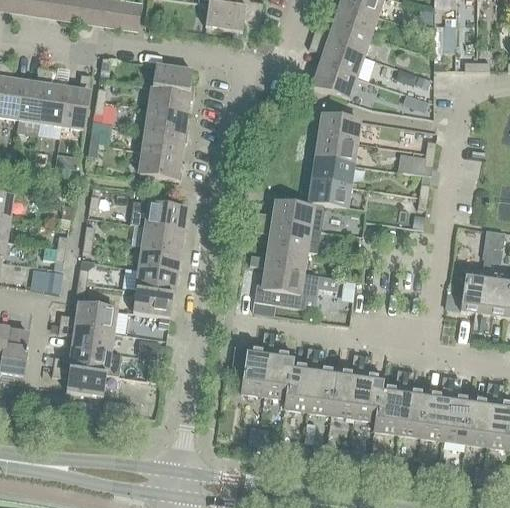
[(18,9),(19,0),(4,0),(3,6),(18,9)]
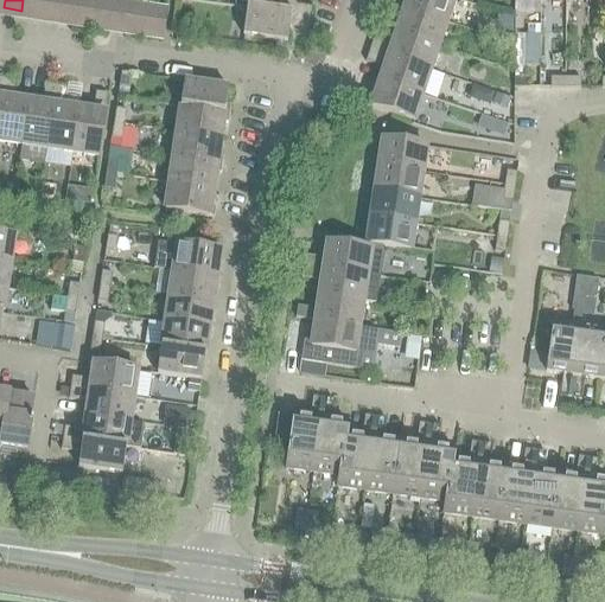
[(23,0),(21,11),(39,13),(42,0),(23,0)]
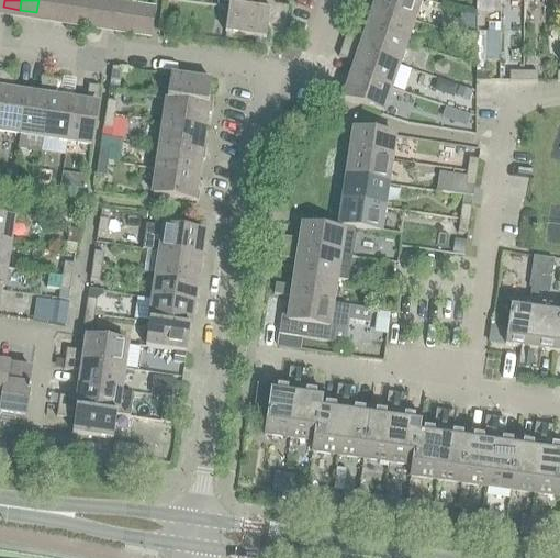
[(290,3),(288,3),(271,0),(231,0),(230,4),(288,14),(290,3)]
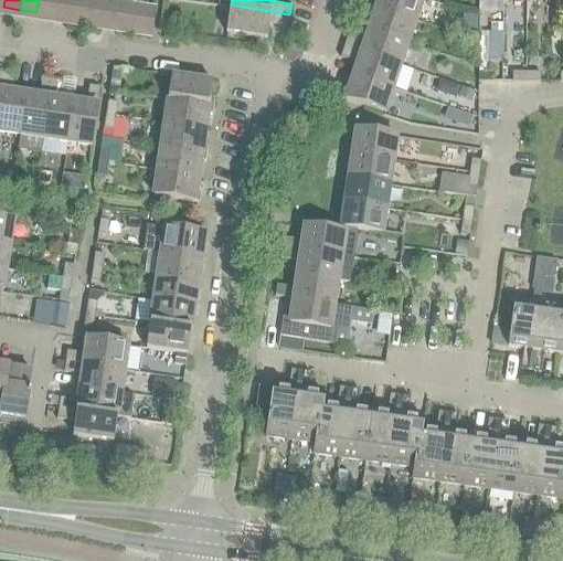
[(409,41),(416,18),(363,0),(360,0),(357,9),(373,14),(370,28),(409,41)]
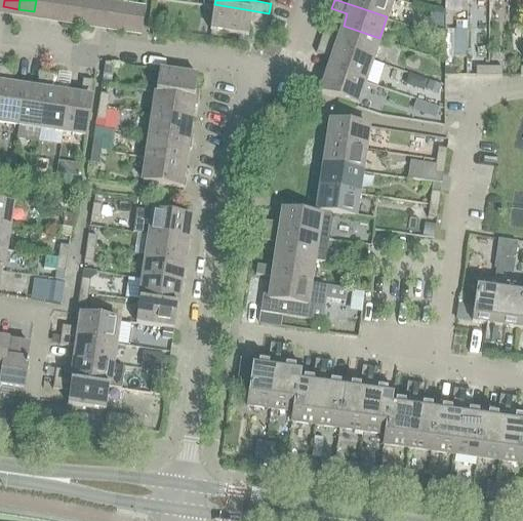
[(387,16),(392,0),(337,0),(387,16)]
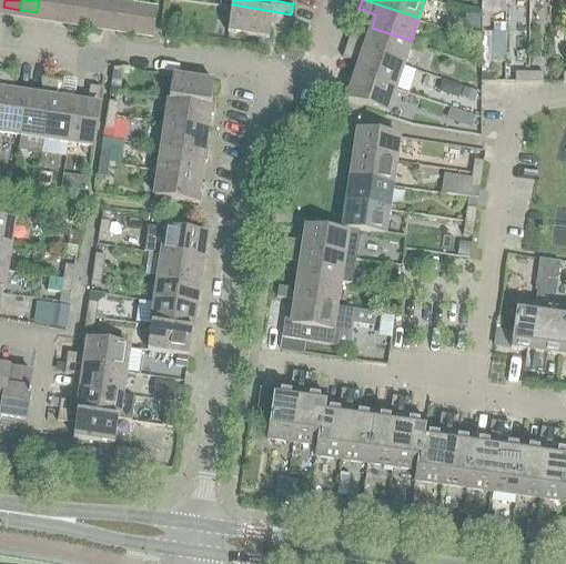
[(86,20),(88,6),(71,3),(69,18),(86,20)]
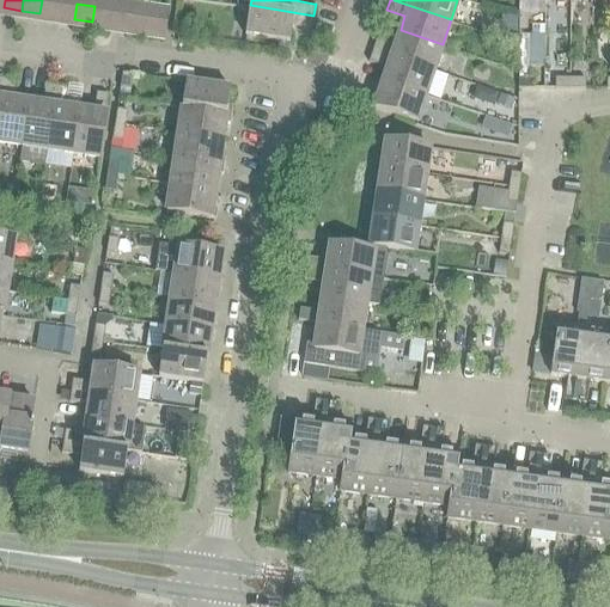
[(313,16),(250,5),(246,32),(291,38),(293,23),(312,26),(313,16)]
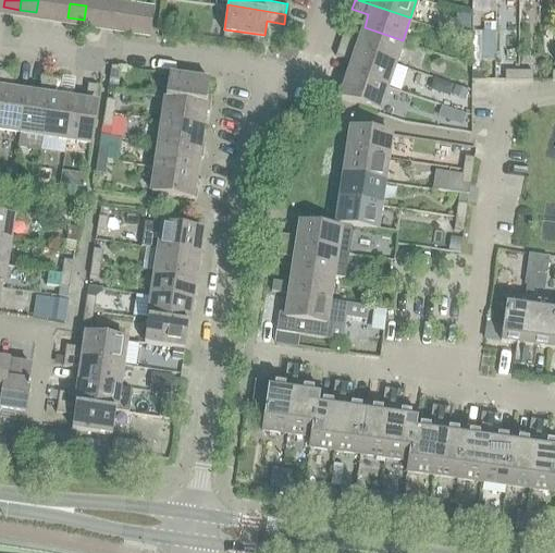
[(102,9),(86,5),(84,20),(100,22),(102,9)]
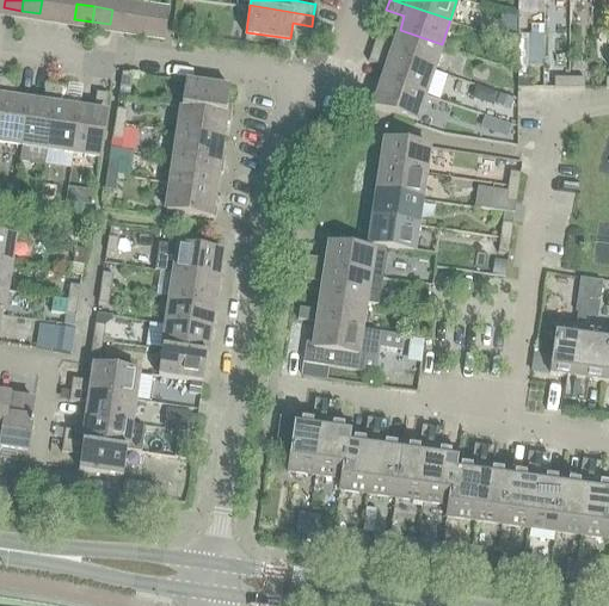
[(146,30),(164,32),(166,17),(148,14),(146,30)]
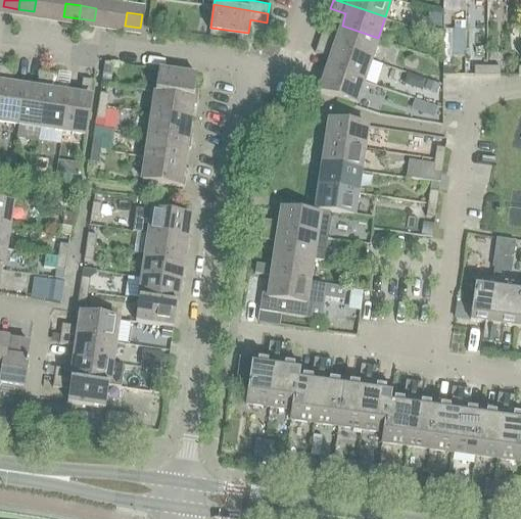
[(319,41),(371,58),(378,38),(342,26),(338,37),(322,32),(319,41)]
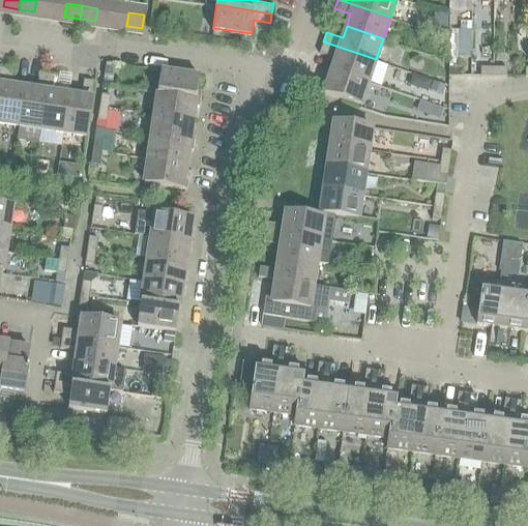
[(473,54),(473,27),(459,27),(458,54),(473,54)]
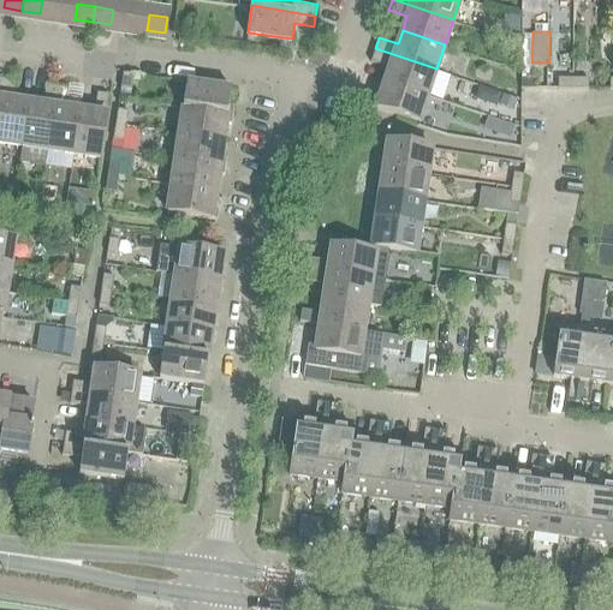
[(428,94),(436,69),(375,48),(372,59),(391,65),(386,79),(428,94)]
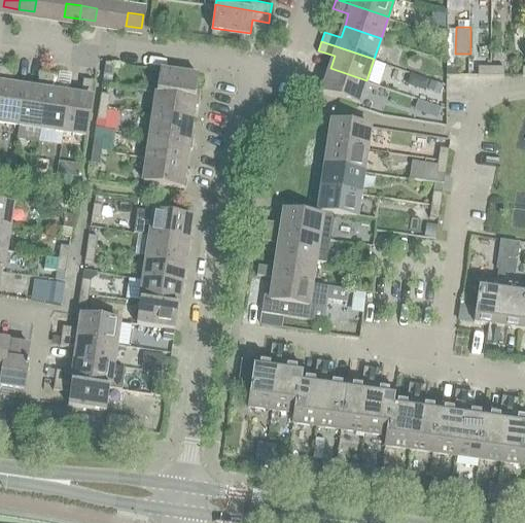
[(106,60),(104,73),(113,74),(115,62),(106,60)]
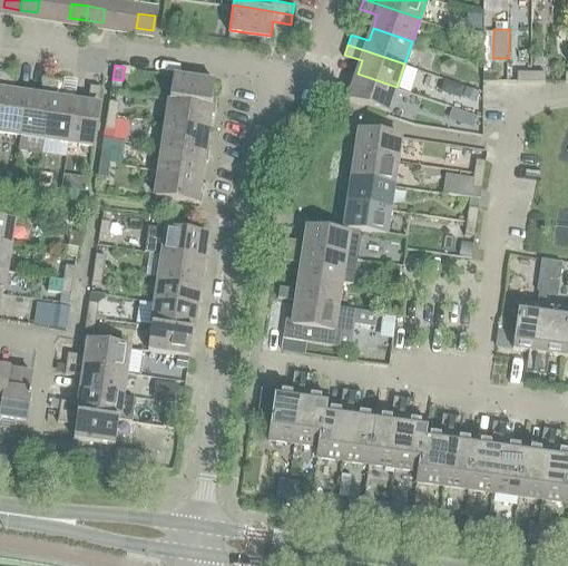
[(483,79),(498,79),(498,69),(483,69),(483,79)]
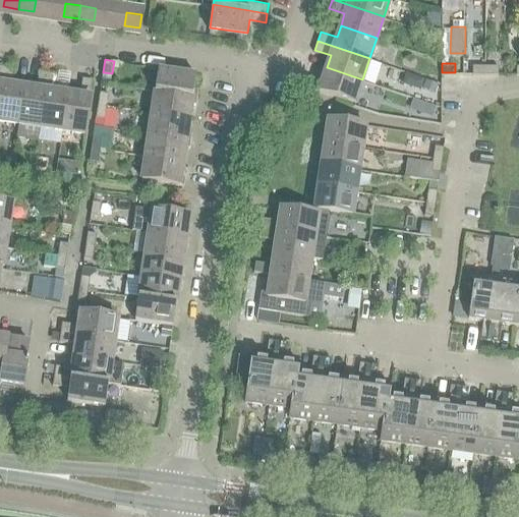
[(485,72),(485,64),(473,63),(473,72),(485,72)]
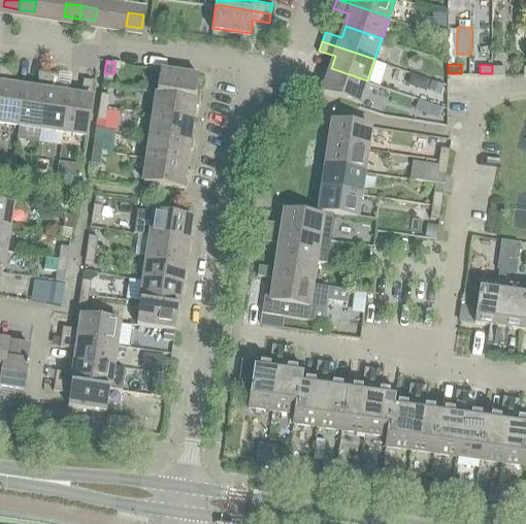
[(0,120),(19,124),(25,86),(12,84),(15,67),(5,65),(0,100),(0,120)]
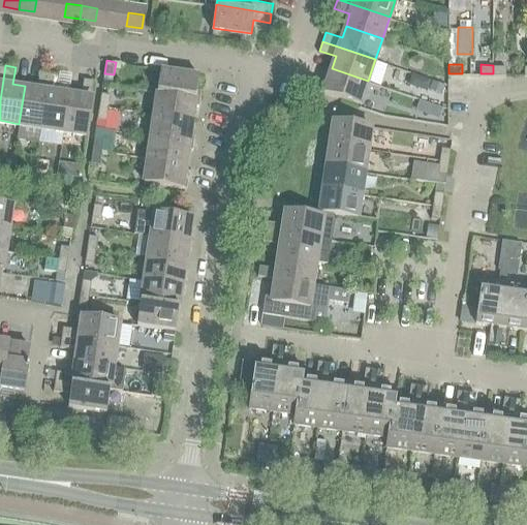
[(493,73),(506,74),(506,65),(493,65),(493,73)]
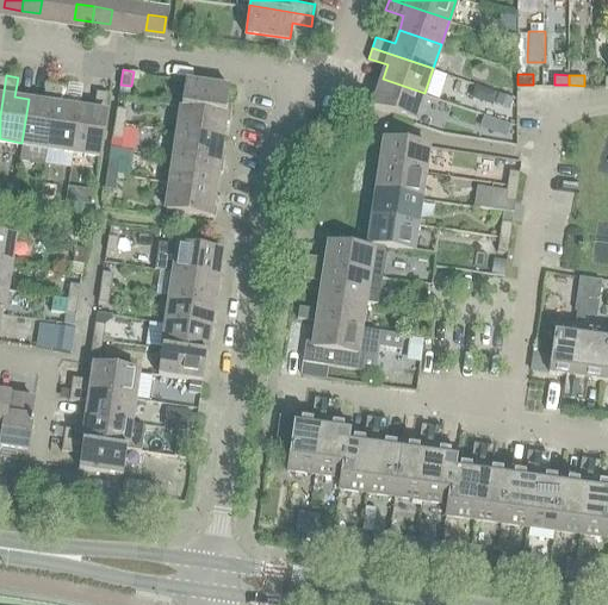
[(182,104),(231,111),(233,104),(228,103),(230,85),(186,78),(182,104)]
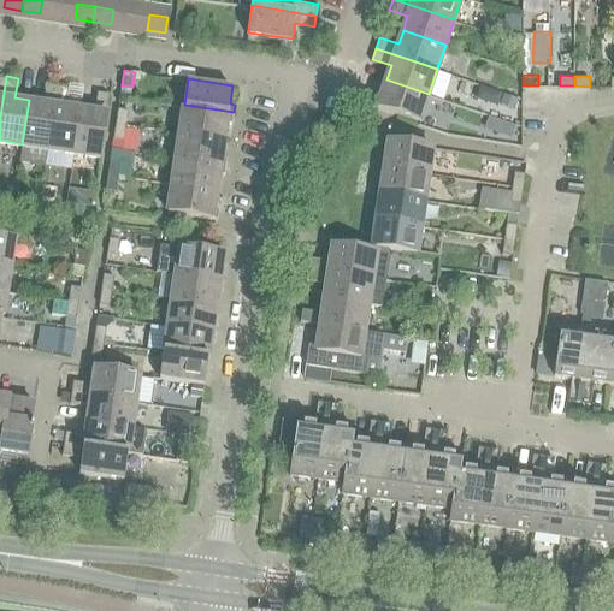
[(378,105),(397,111),(420,119),(429,94),(387,79),(382,93),(362,87),(359,98),(378,104),(378,105)]
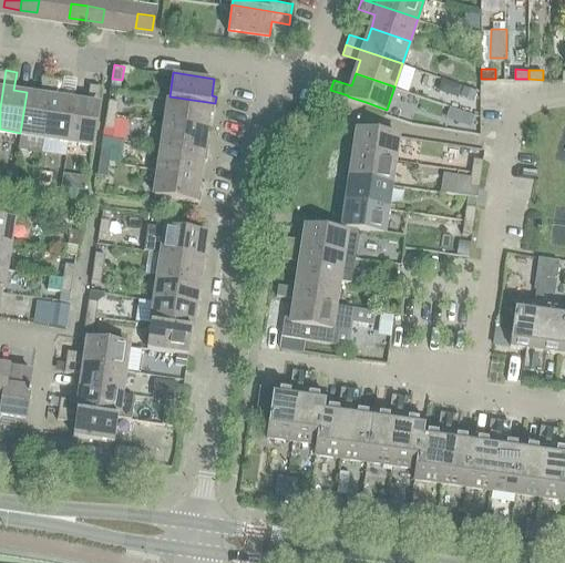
[(44,136),(53,78),(42,75),(40,94),(27,92),(20,133),(44,136)]
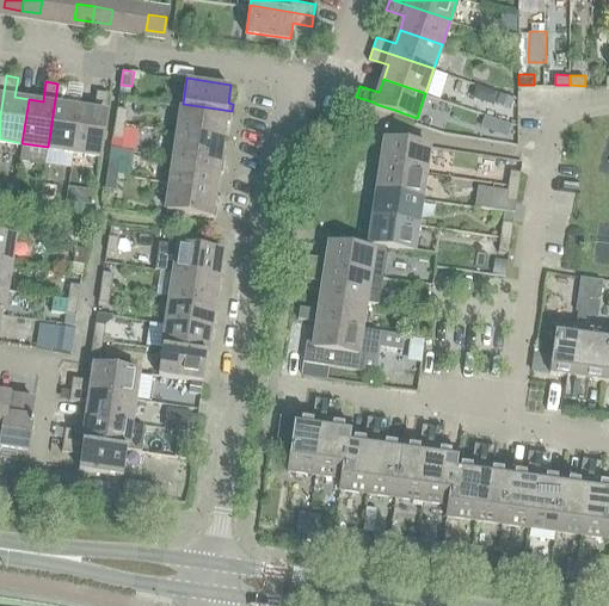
[(73,150),(80,106),(66,104),(68,85),(57,84),(48,147),(73,150)]
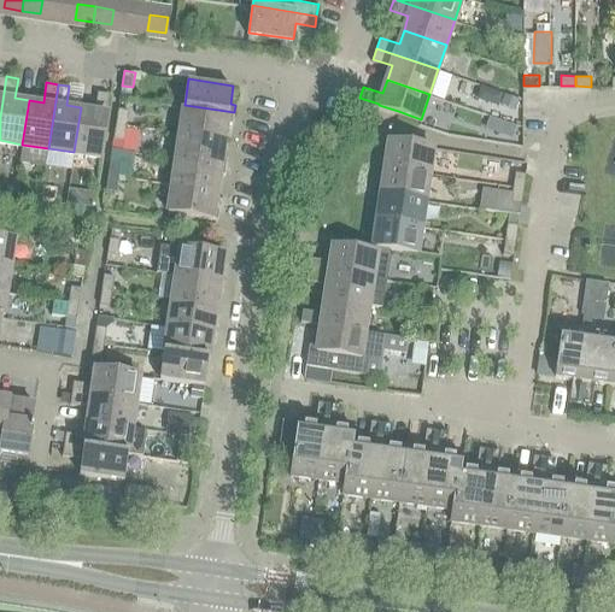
[(107,111),(110,92),(98,90),(95,110),(81,107),(74,152),(100,157),(107,112),(107,111)]
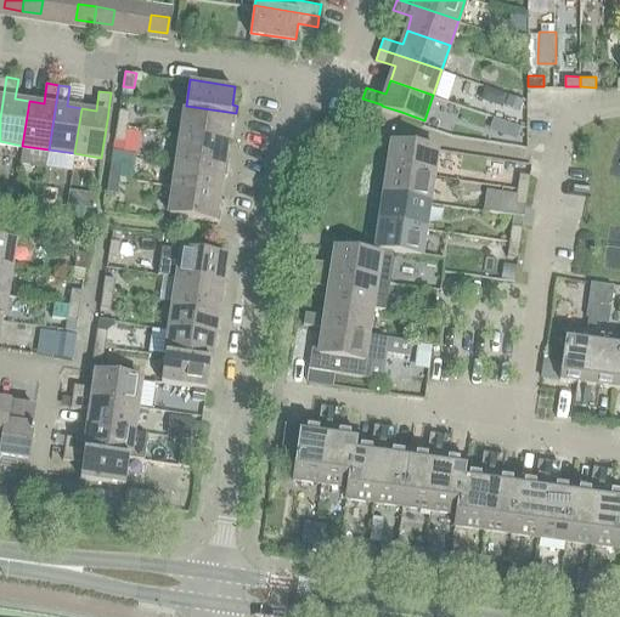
[(509,92),(506,103),(522,108),(524,98),(509,92)]
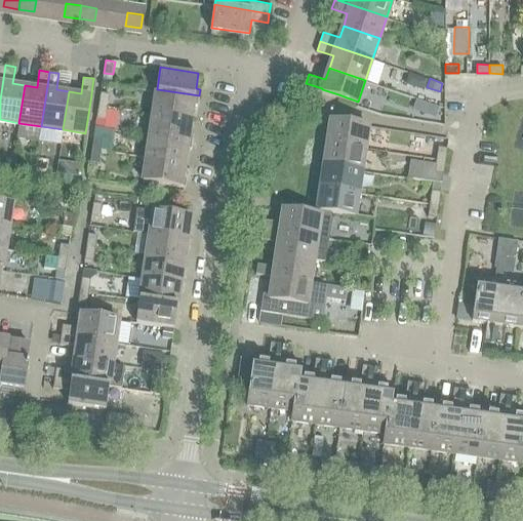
[(153,112),(192,117),(194,103),(198,104),(199,95),(157,89),(153,112)]
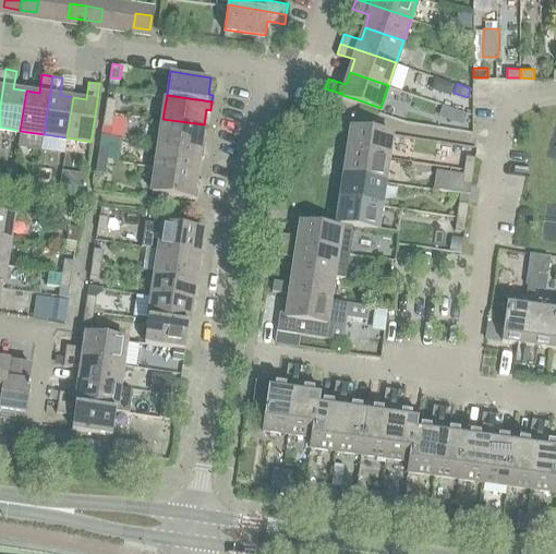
[(117,98),(107,96),(105,110),(115,111),(117,98)]
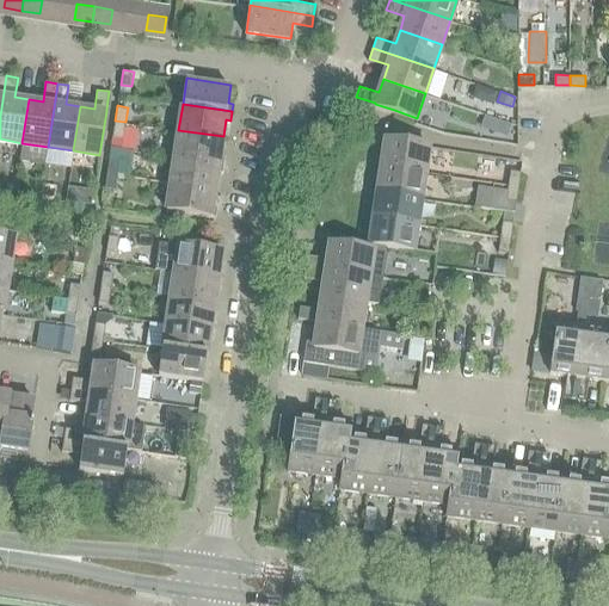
[(502,118),(497,131),(508,135),(512,122),(502,118)]
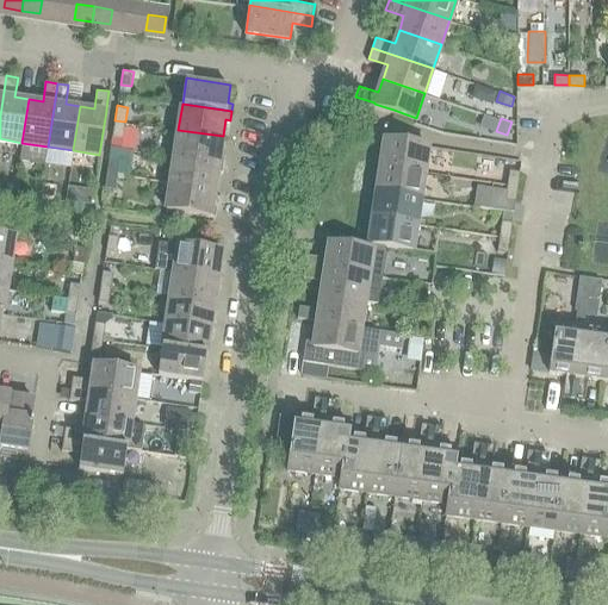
[(125,122),(115,120),(112,136),(123,137),(125,122)]
